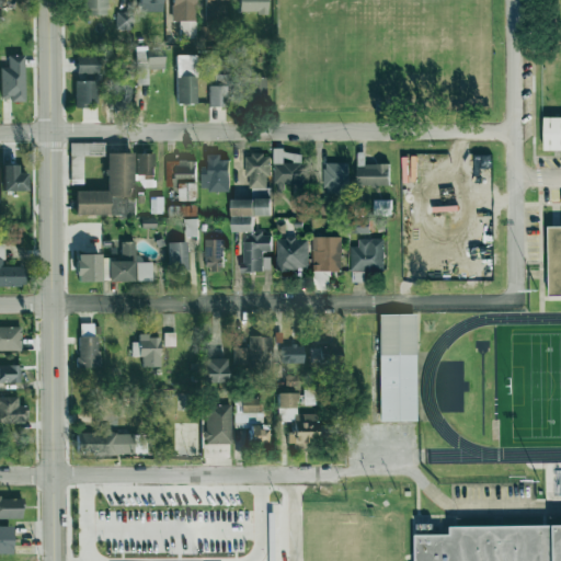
[(81,0),(82,15),(107,14),(106,0),(81,0)]
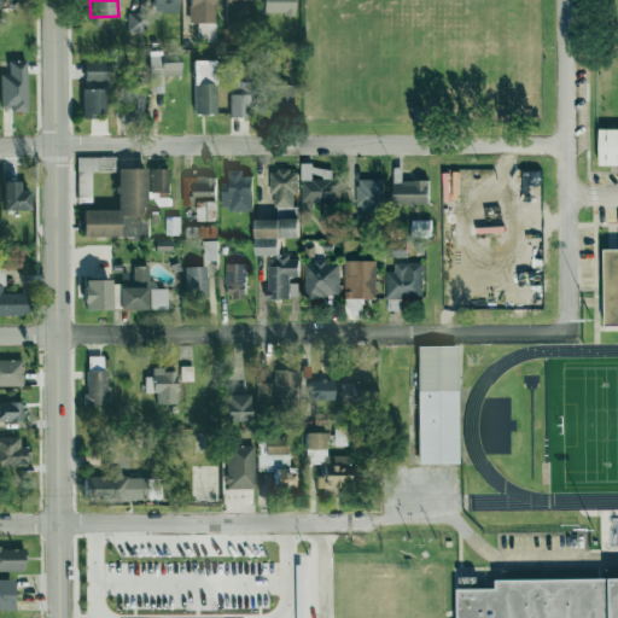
[(152,0),(153,13),(178,12),(176,0),(152,0)]
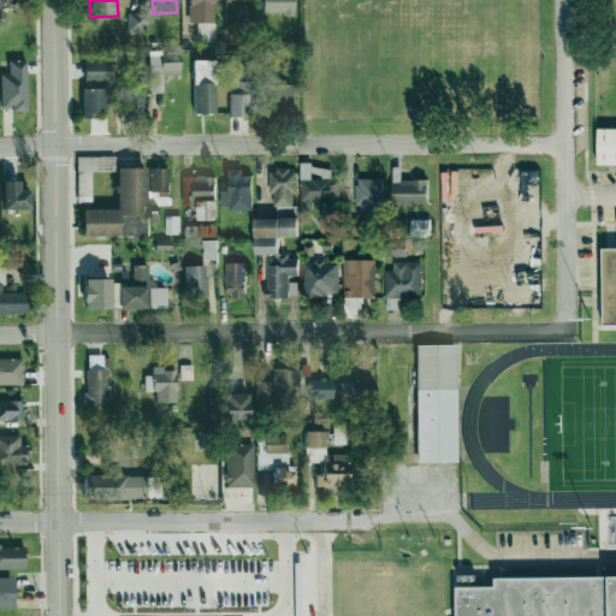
[(214,0),(189,0),(189,23),(197,23),(197,41),(213,42),(214,0)]
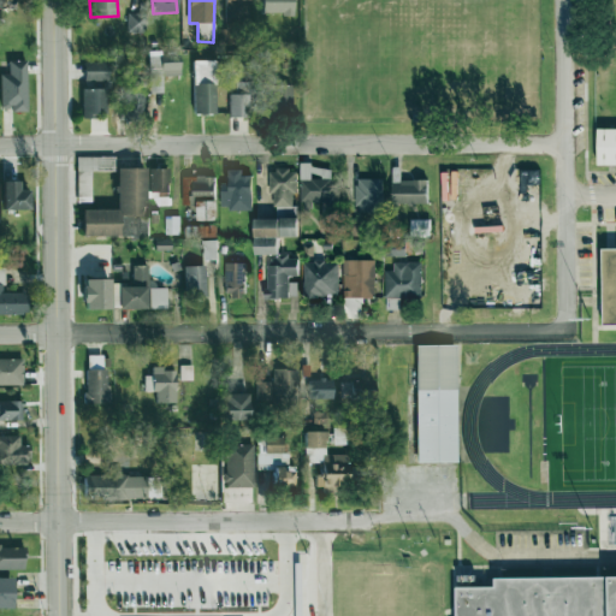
[(224,0),(225,23),(248,23),(248,0),(224,0)]
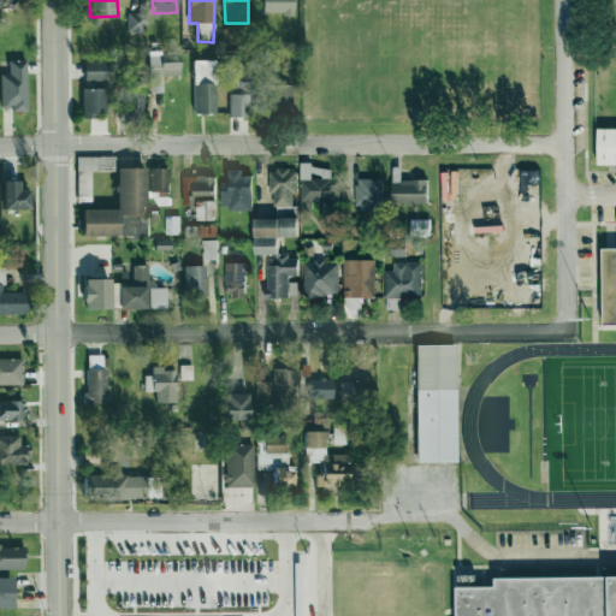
[(292,0),(261,0),(261,13),(292,15),(292,0)]
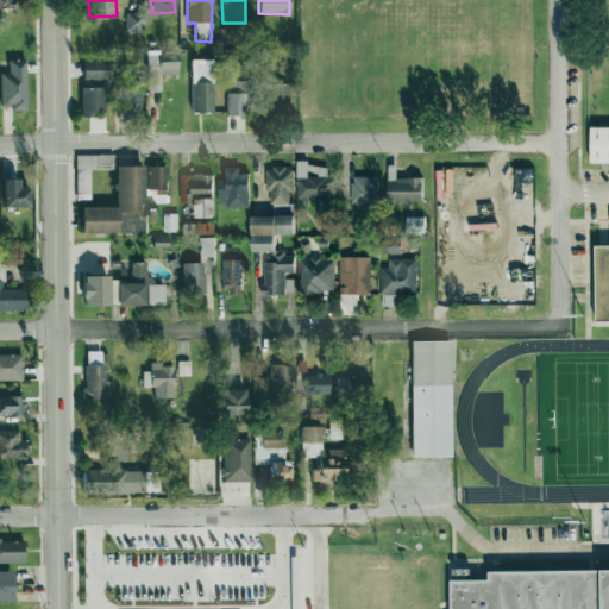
[(126,32),(144,32),(144,13),(126,12),(126,32)]
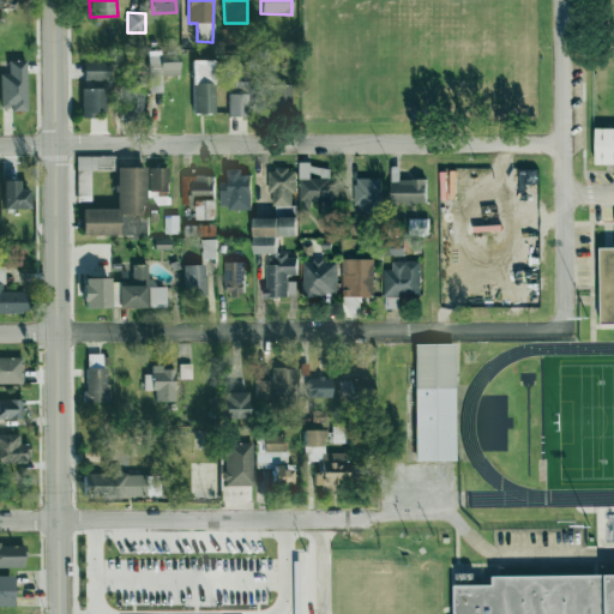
[(148,52),(149,94),(162,92),(162,76),(180,76),(179,62),(161,62),(160,50),(148,52)]
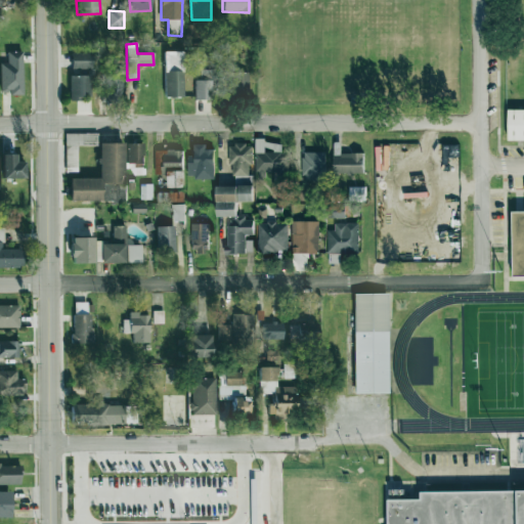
[(23,51),(6,51),(7,62),(0,62),(1,91),(10,90),(10,95),(24,94),(23,51)]
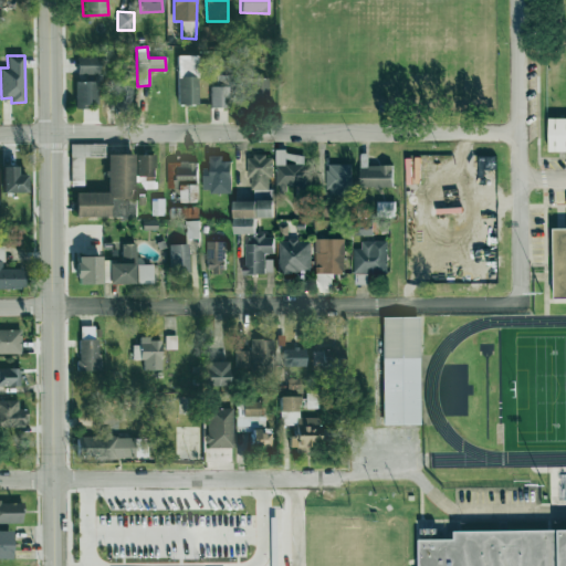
[(100,73),(100,55),(76,56),(77,74),(100,73)]
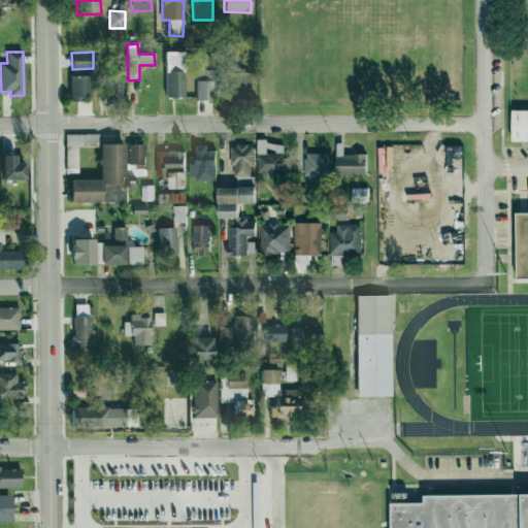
[(184,52),(165,52),(166,98),(185,98),(184,52)]
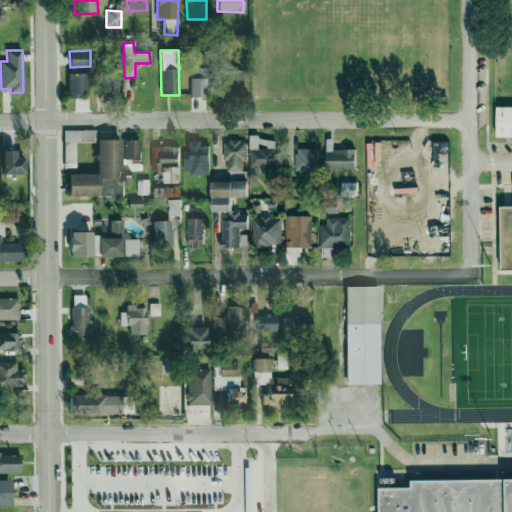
[(191,98),(207,97),(206,66),(195,66),(196,78),(190,78),(191,98)]
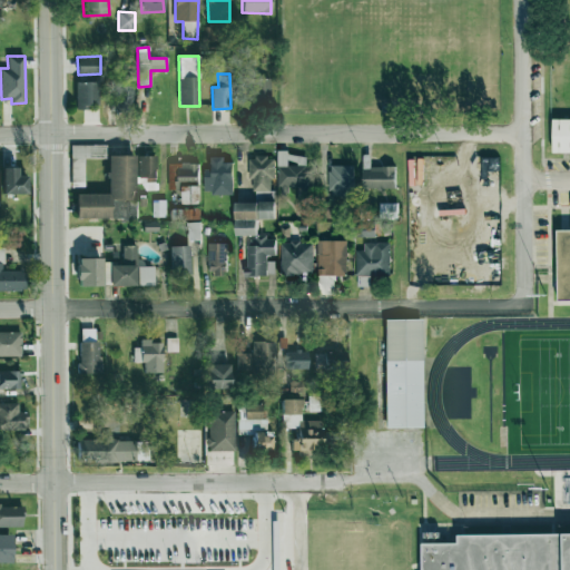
[(75,108),(97,109),(98,82),(76,82),(75,108)]
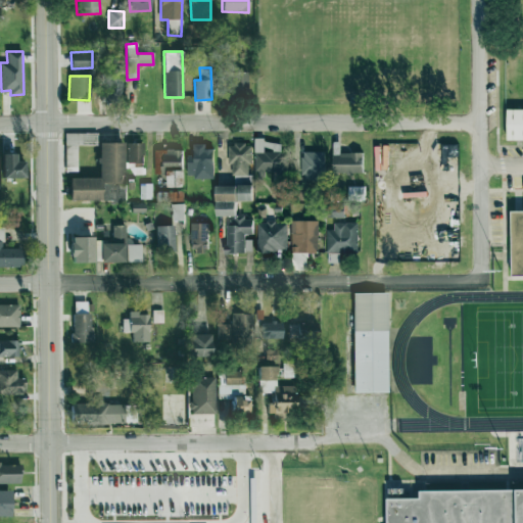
[(123,102),(122,77),(105,77),(106,103),(123,102)]
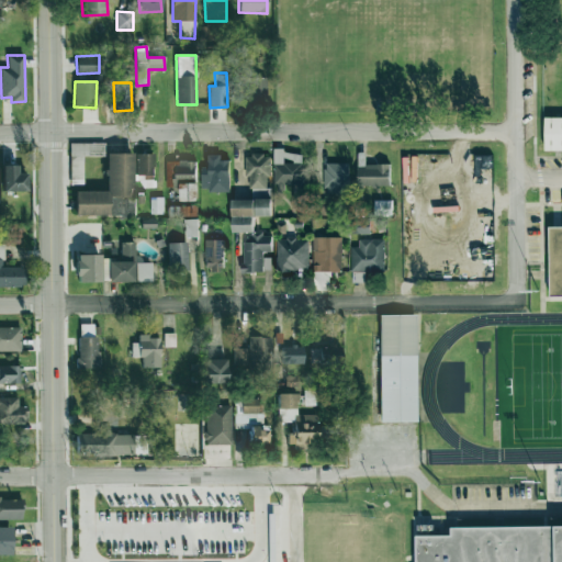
[(561,116),(546,117),(546,150),(561,150),(561,116)]
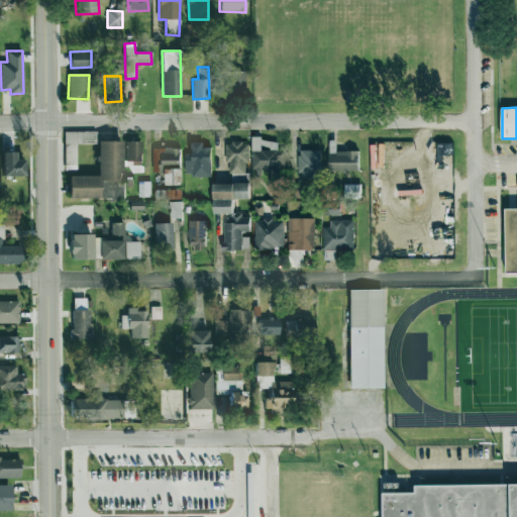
[(76,170),(77,143),(97,143),(97,131),(65,131),(64,170),(76,170)]
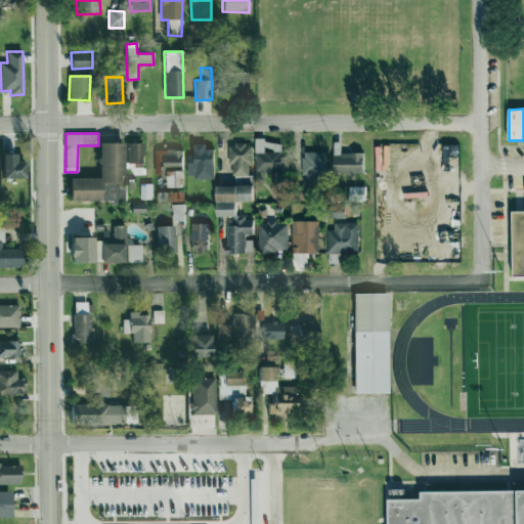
[(290,153),(281,153),(281,142),(256,141),(255,172),(290,172),(290,153)]
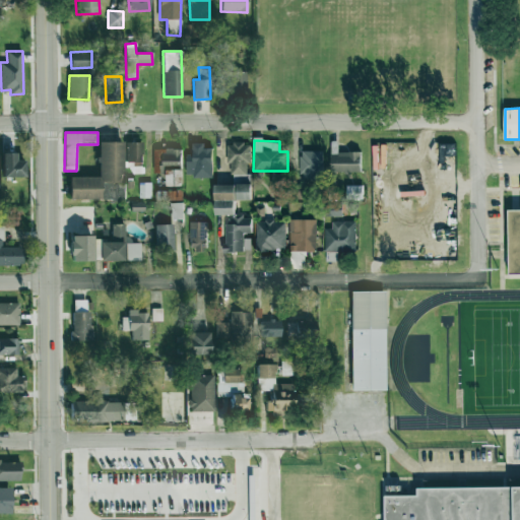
[(123,141),(99,142),(99,177),(69,177),(70,200),(124,199),(123,141)]
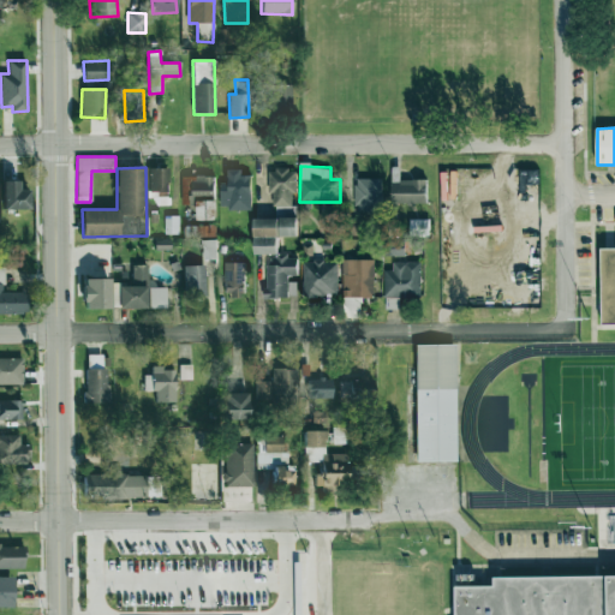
[(168,168),(149,168),(149,192),(168,192),(168,168)]
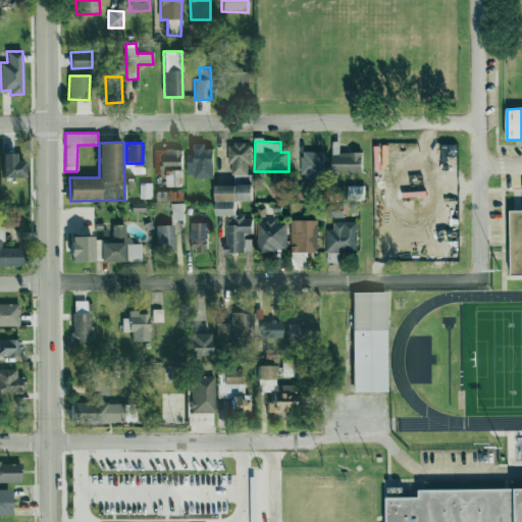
[(213,149),(204,149),(204,144),(194,144),(194,156),(188,156),(188,174),(212,174),(213,149)]
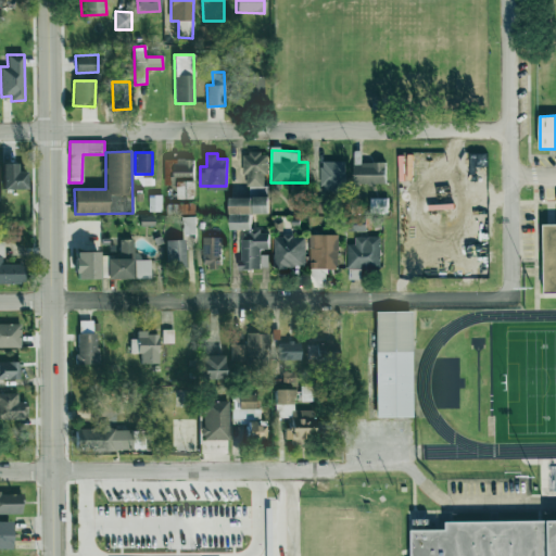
[(263,186),(263,175),(267,175),(267,153),(243,153),(244,187),(263,186)]
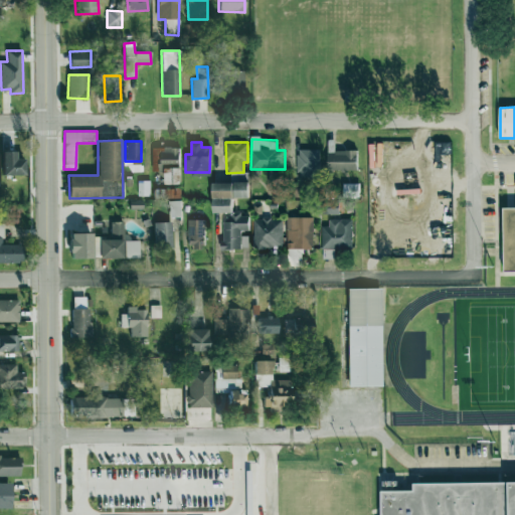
[(179,166),(180,148),(152,147),(152,172),(165,172),(165,184),(180,185),(181,166),(179,166)]
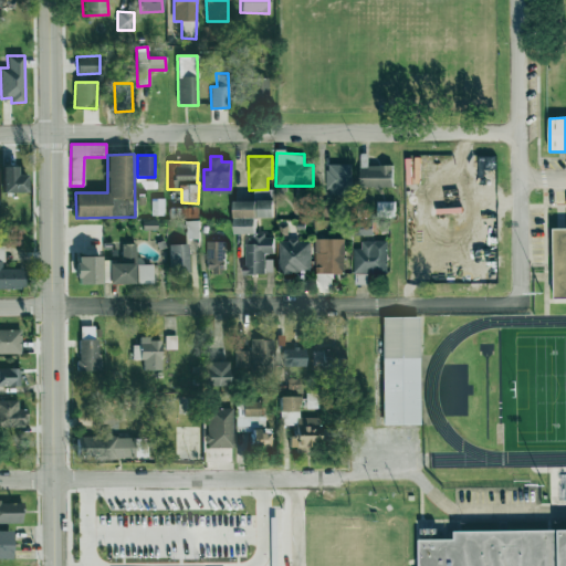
[(350,164),(326,165),(327,196),(352,195),(350,164)]
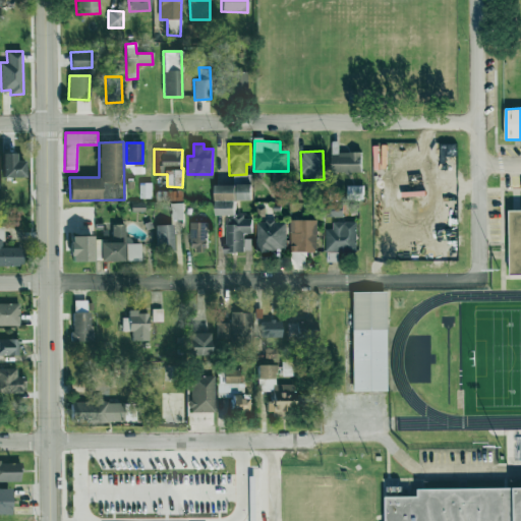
[(361,173),(362,153),(333,152),(332,172),(361,173)]
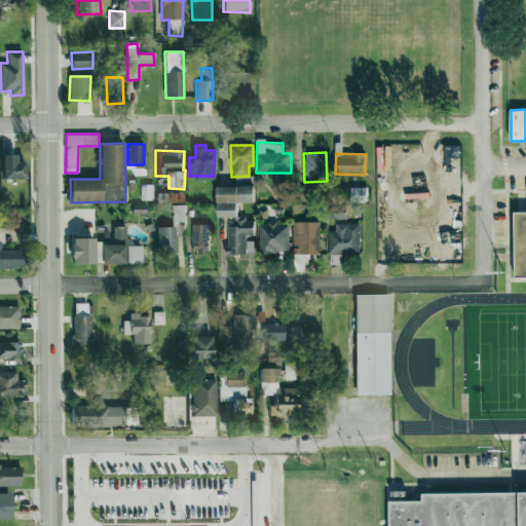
[(15,155),(2,155),(3,179),(25,179),(25,162),(15,162),(15,155)]
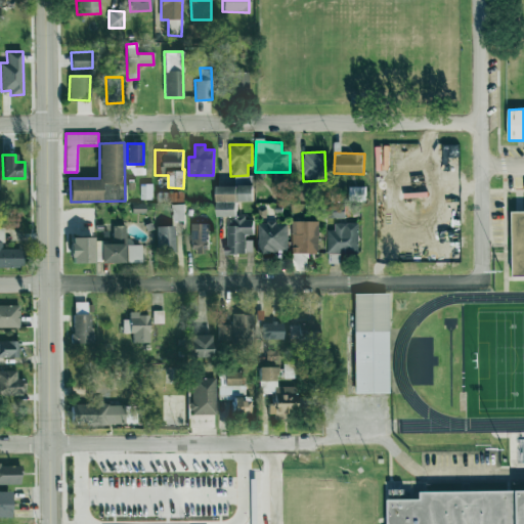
[(253,185),(216,186),(217,217),(236,216),(236,202),(253,202),(253,185)]
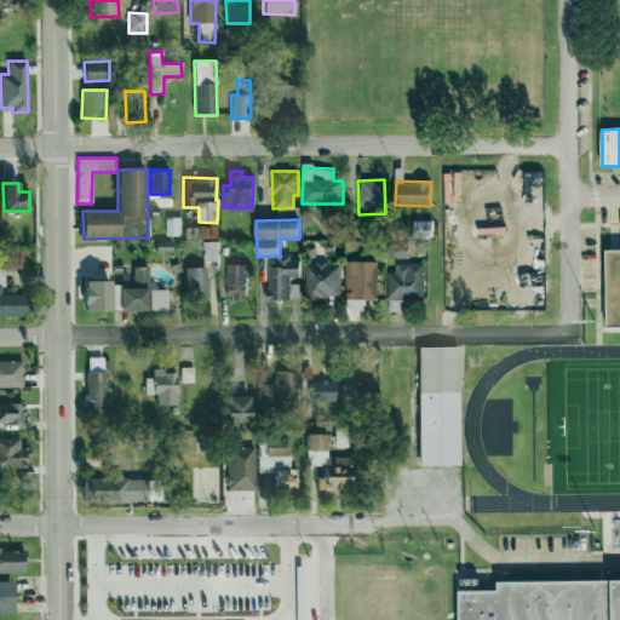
[(432,222),(413,220),(412,239),(432,240),(432,222)]
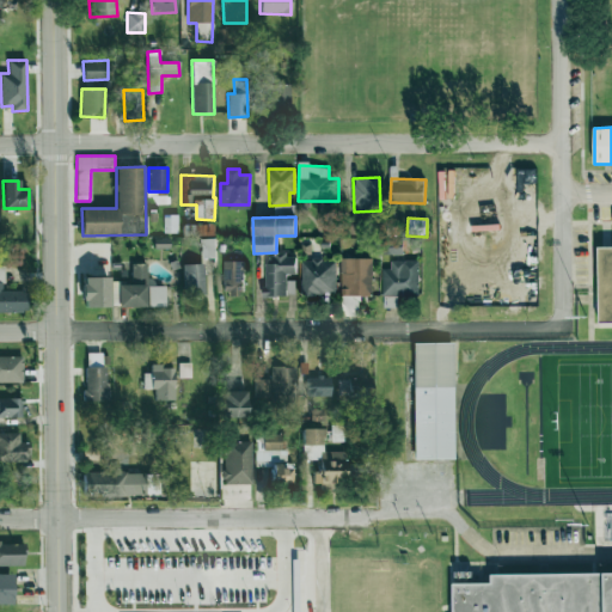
[(185,225),(185,237),(214,236),(214,224),(185,225)]
